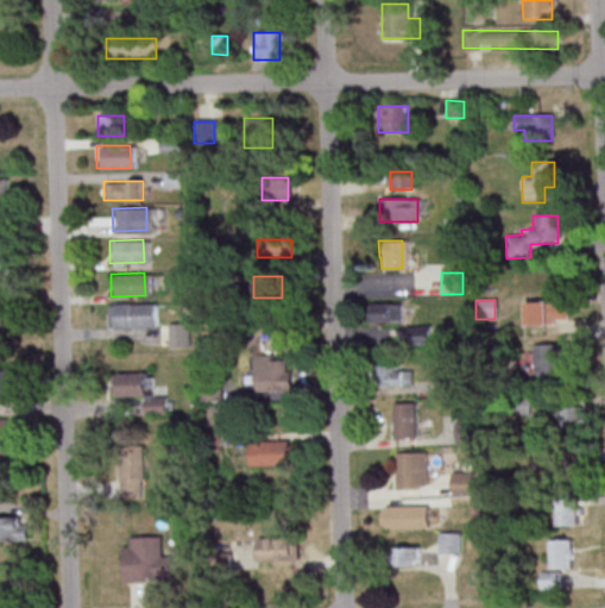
[(523,301),(523,325),(566,325),(566,301),(523,301)]
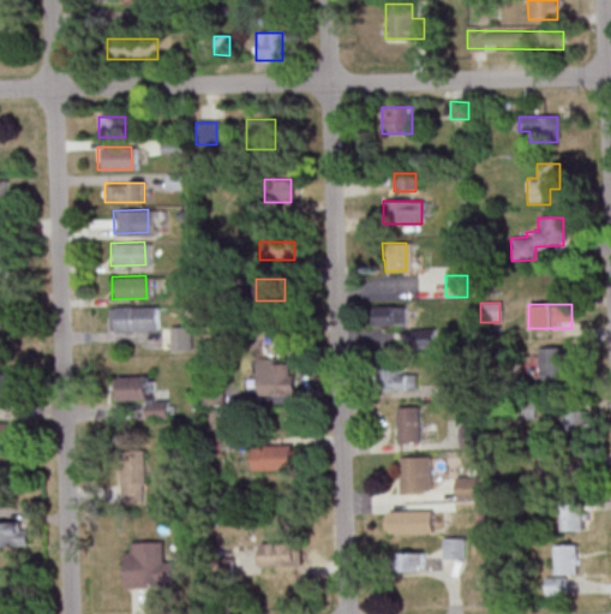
[(106,308),(151,305),(153,328),(106,331),(106,308)]
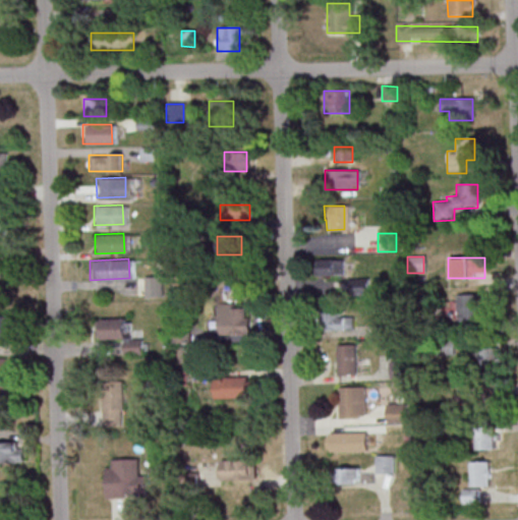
[(318,276),(335,276),(335,261),(318,261),(318,276)]
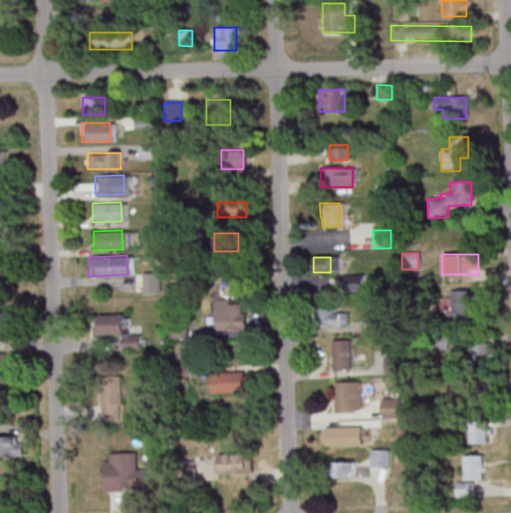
[(142,293),(159,293),(159,273),(142,273),(142,293)]
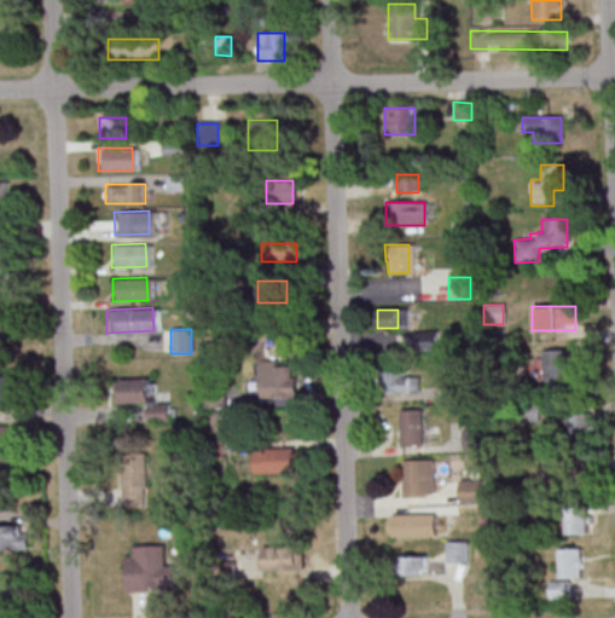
[(435,334),(415,334),(415,348),(435,348),(435,334)]
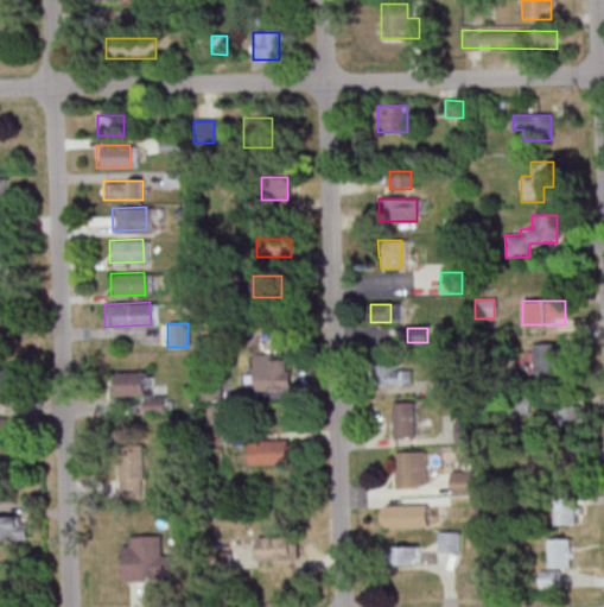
[(532,381),(557,381),(557,345),(532,345),(532,381)]
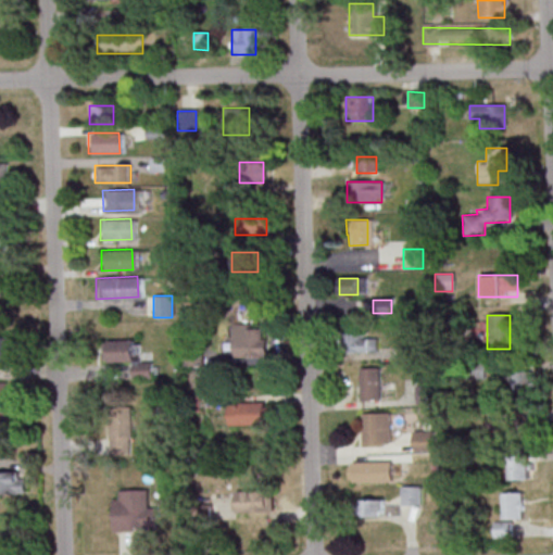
[(231,357),(264,357),(264,329),(243,329),(243,338),(231,338),(231,357)]
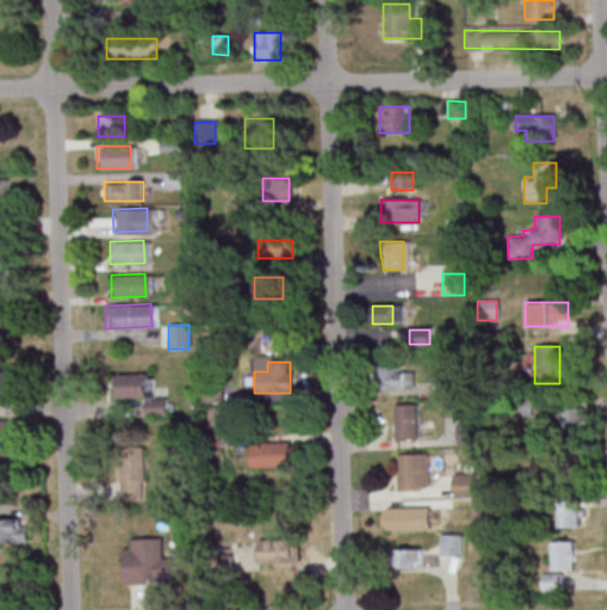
[(12,371),(0,371),(0,404),(12,405),(12,371)]
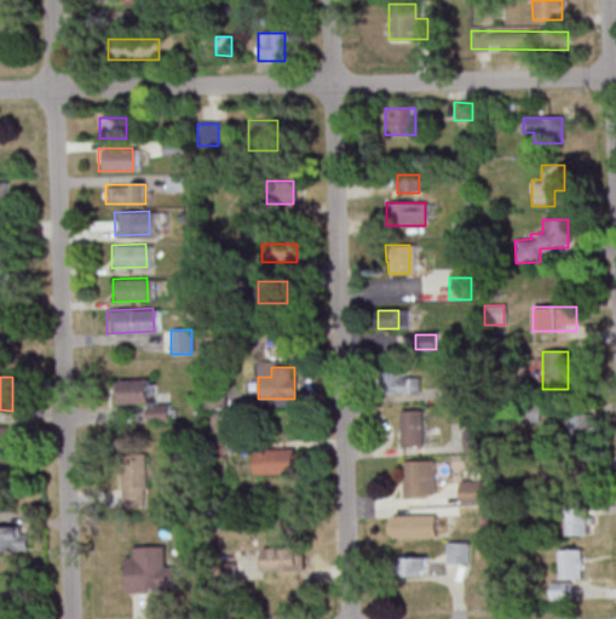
[(114,379),(149,379),(149,402),(115,402),(114,379)]
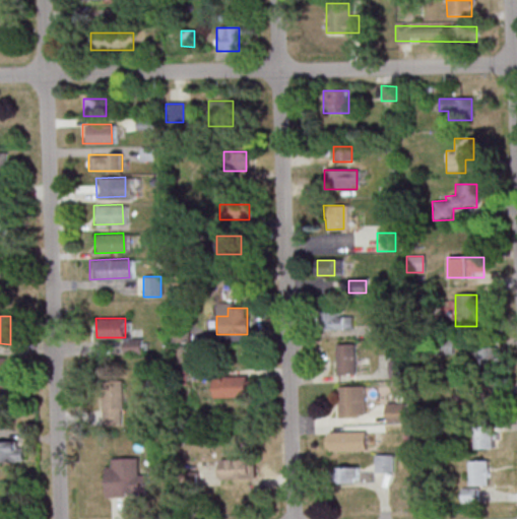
[(349,328),(349,318),(331,318),(331,328),(349,328)]
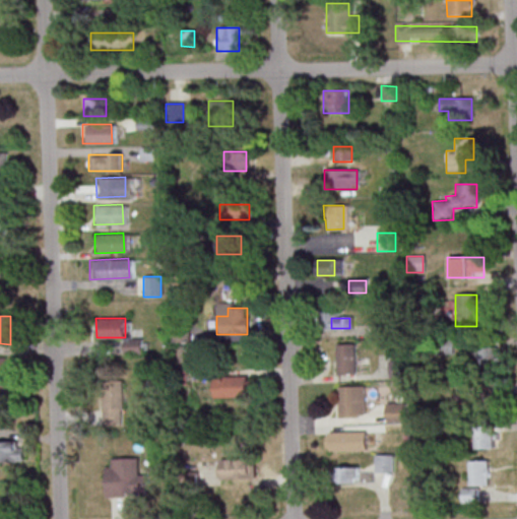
[(332,344),(350,343),(351,374),(333,375),(332,344)]
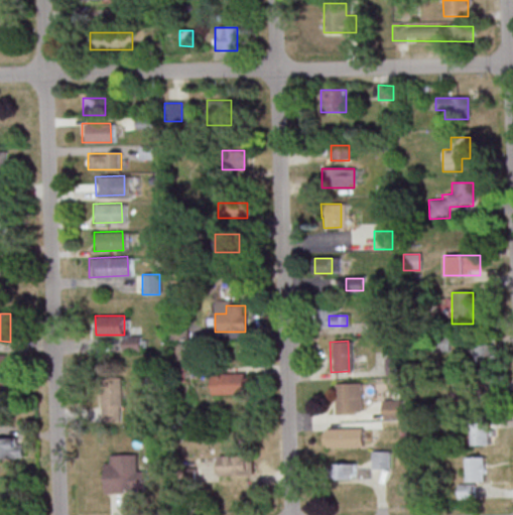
[(473,345),(473,364),(491,364),(491,345),(473,345)]
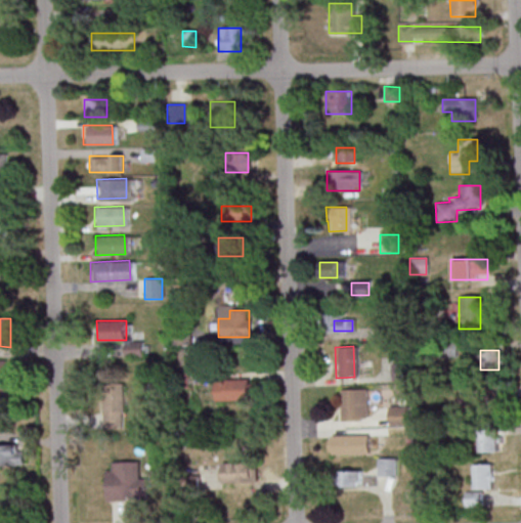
[(0,402),(8,402),(7,360),(0,360),(0,402)]
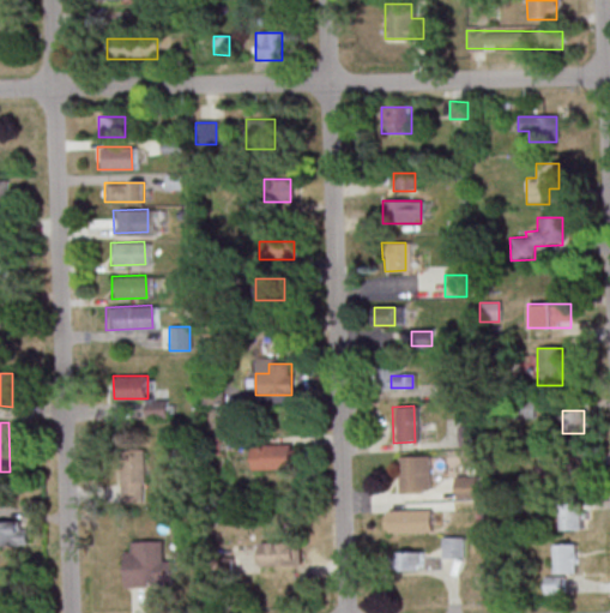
[(457,445),(473,445),(473,427),(457,427),(457,445)]
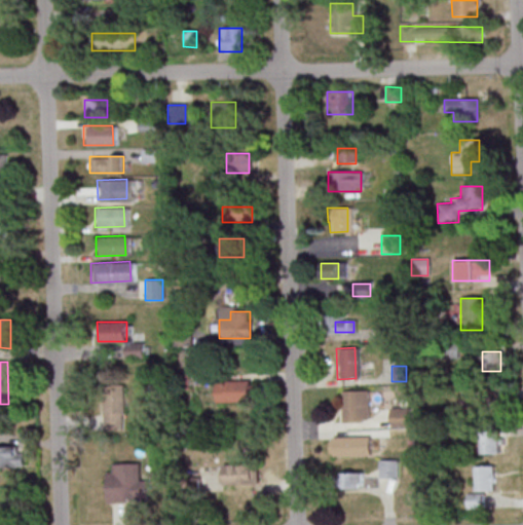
[(249,402),(249,381),(214,381),(214,402),(249,402)]
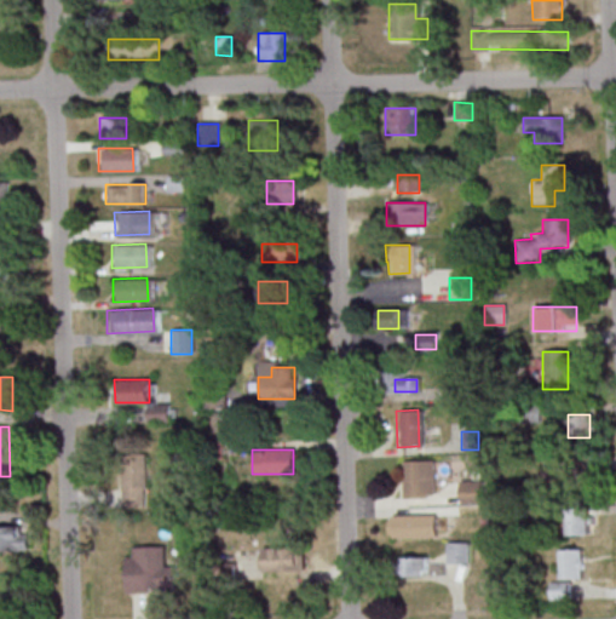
[(122,505),(144,505),(144,458),(122,458),(122,505)]
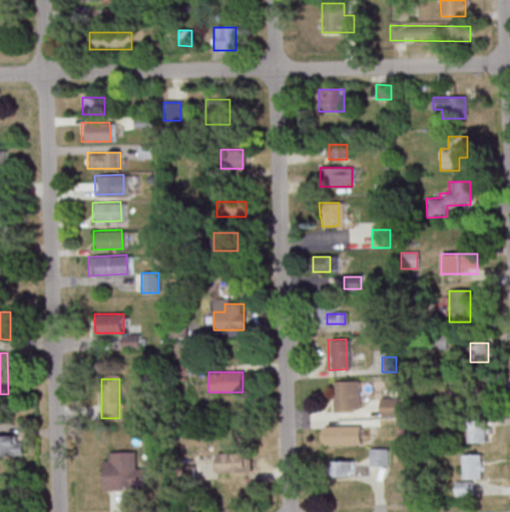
[(329,381),(356,380),(356,408),(350,408),(350,411),(330,411),(329,381)]
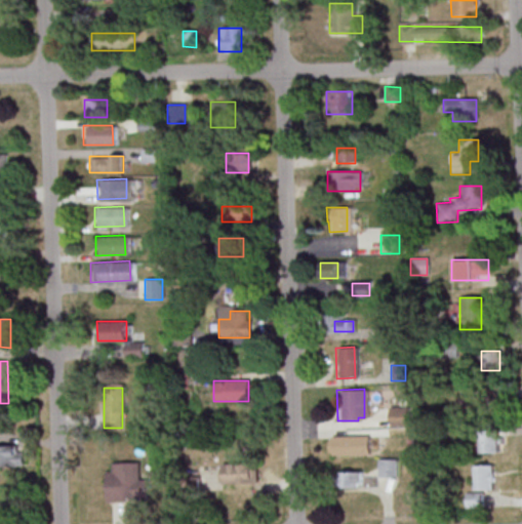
[(458,396),(458,410),(486,410),(486,396),(458,396)]
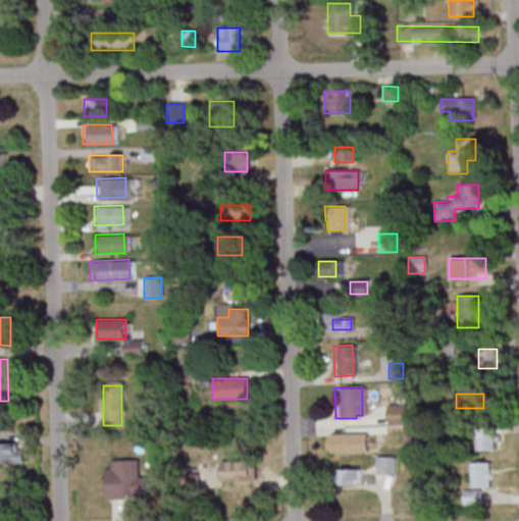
[(385,405),(385,423),(405,423),(405,405),(385,405)]
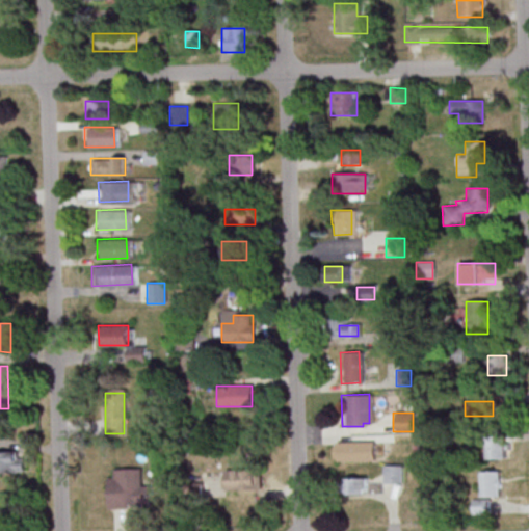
[(486,459),(507,459),(507,439),(486,439),(486,459)]
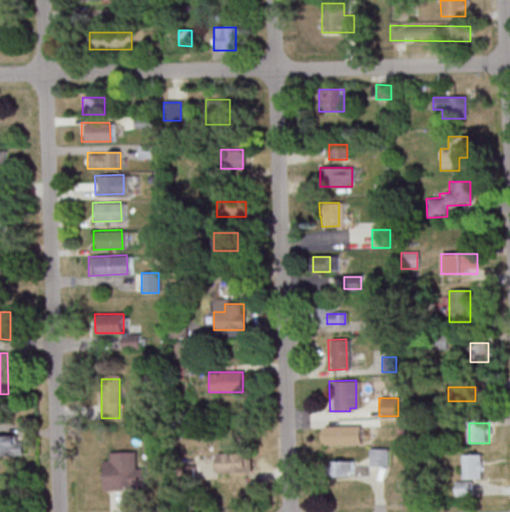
[(320,426),(349,425),(349,444),(321,445),(320,426)]
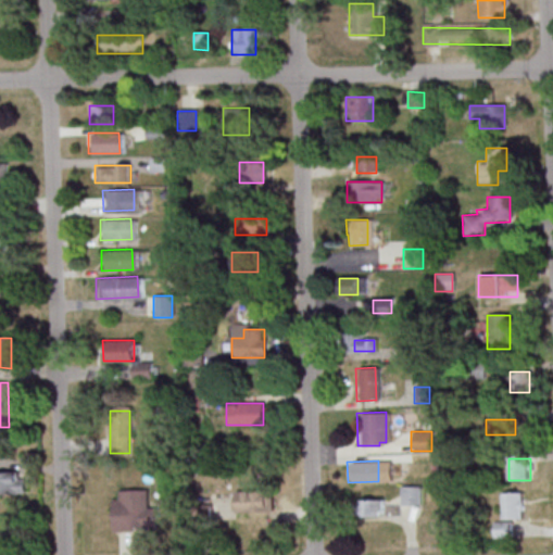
[(0,494),(23,495),(23,472),(0,472),(0,494)]
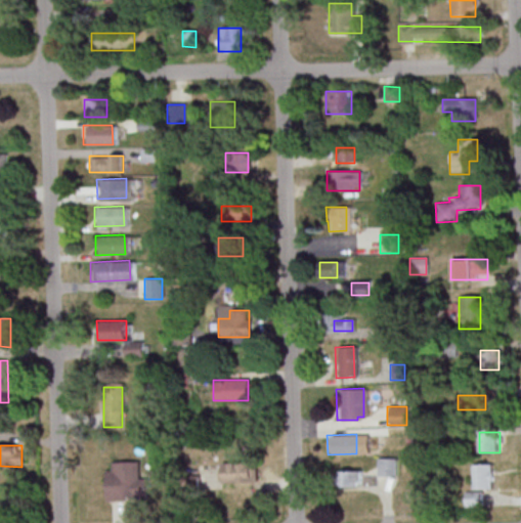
[(394,459),(376,459),(376,476),(394,476),(394,459)]
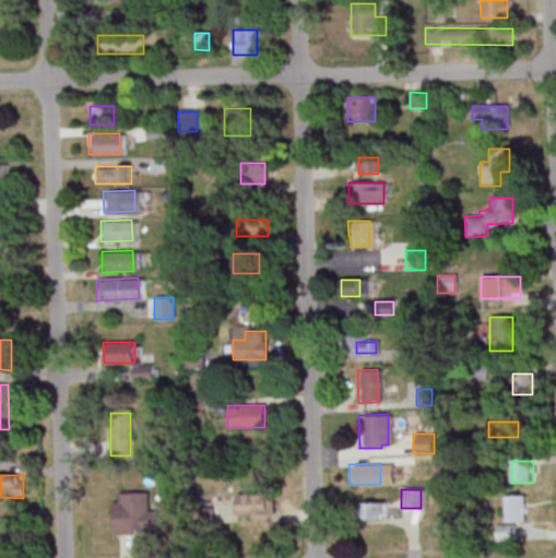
[(155,510),(146,510),(146,493),(119,493),(119,501),(111,501),(111,535),(155,535),(155,510)]
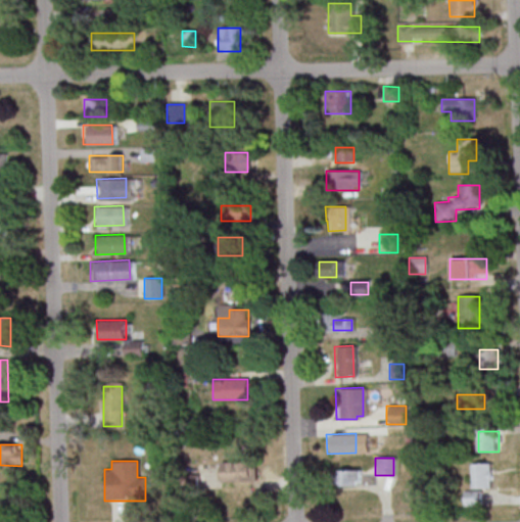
[(254,463),(219,463),(219,482),(254,482),(254,463)]
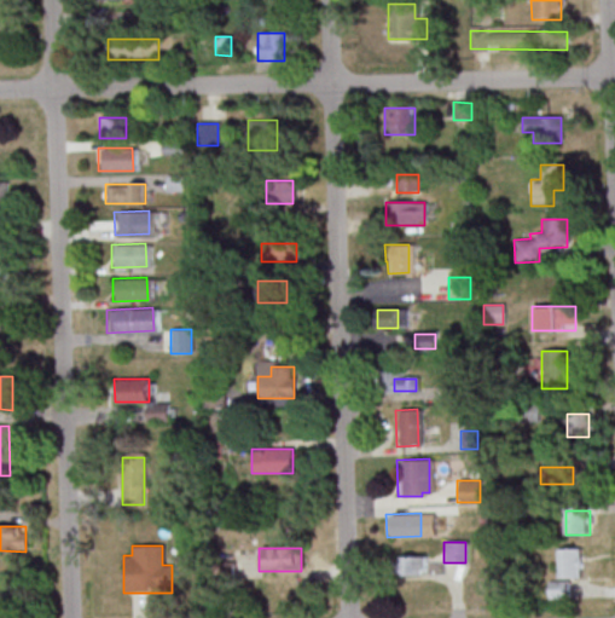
[(556,549),(557,582),(547,582),(547,599),(567,599),(567,578),(580,578),(580,549),(556,549)]
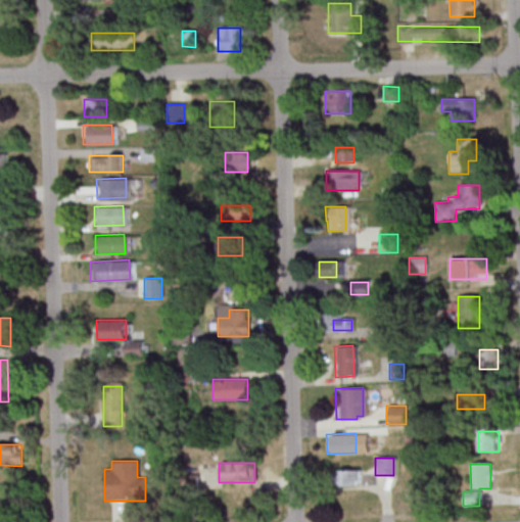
[(359,470),(338,470),(338,486),(359,486),(359,470)]
